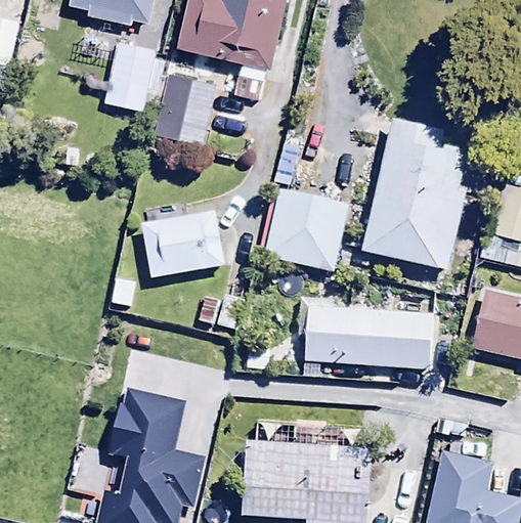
[(71,0),(70,3),(87,7),(86,14),(130,25),(132,18),(149,23),(154,0),(71,0)]
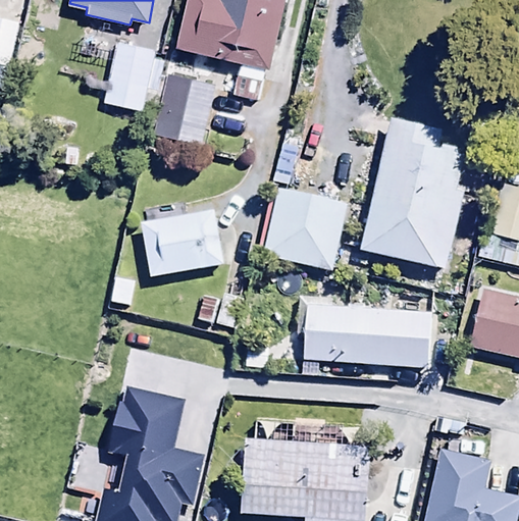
[(186,0),(176,46),(242,61),(234,94),(260,99),(267,66),(269,67),(284,0),(186,0)]
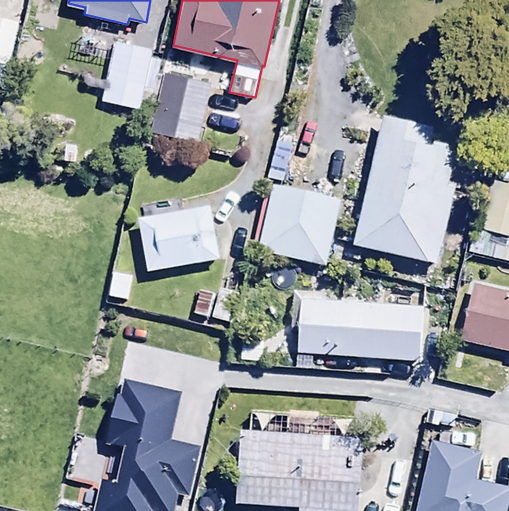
[(21,20),(0,14),(0,63),(9,66),(21,20)]
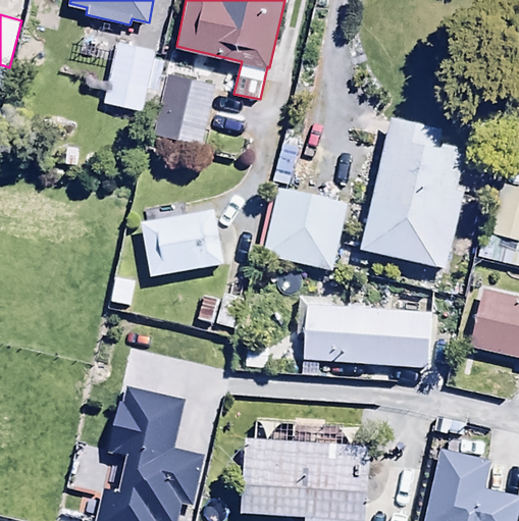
[(107,38),(80,33),(75,54),(104,59),(107,38)]
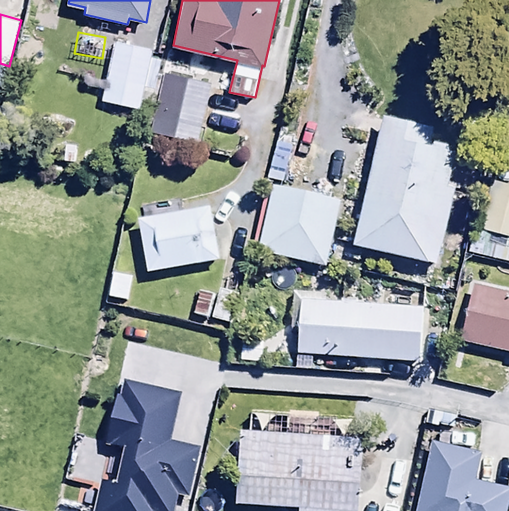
[(163,50),(115,39),(102,97),(141,106),(142,99),(152,101),(163,50)]
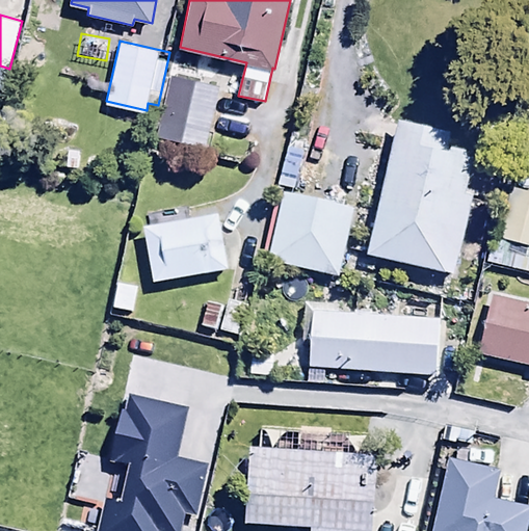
[(220,84),(172,73),(157,134),(207,145),(220,84)]
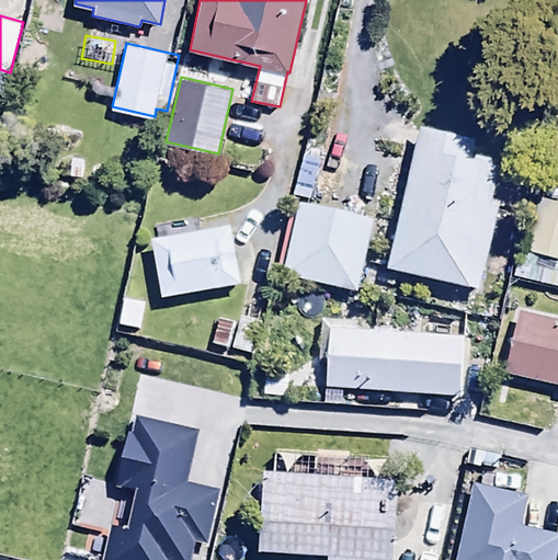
[(474,151),(478,132),(422,118),(388,267),(481,289),(490,252),(510,256),(519,223),(498,218),(502,200),(490,197),(500,157),(474,151)]
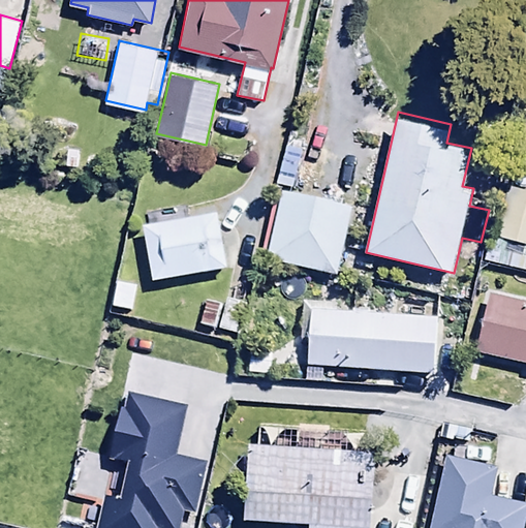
[(352,205),(297,193),(302,171),(280,166),(261,253),(267,256),(338,272),(352,205)]
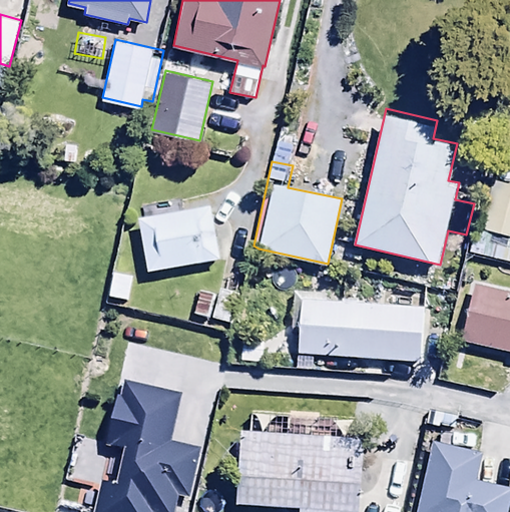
[(509,182),(495,179),(484,225),(474,222),(466,253),(499,262),(502,249),(509,250),(509,182)]
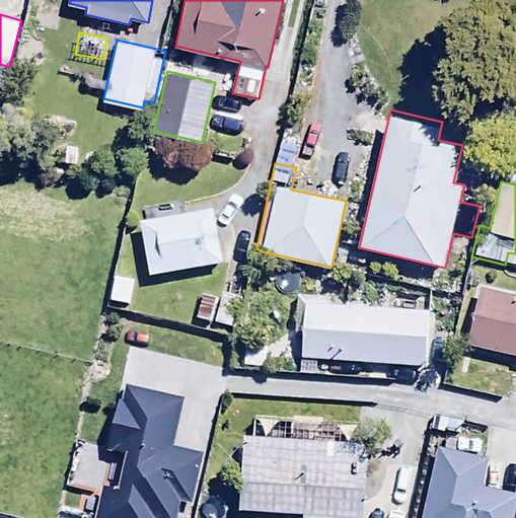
[(140,222),(148,275),(222,264),(214,211),(140,222)]
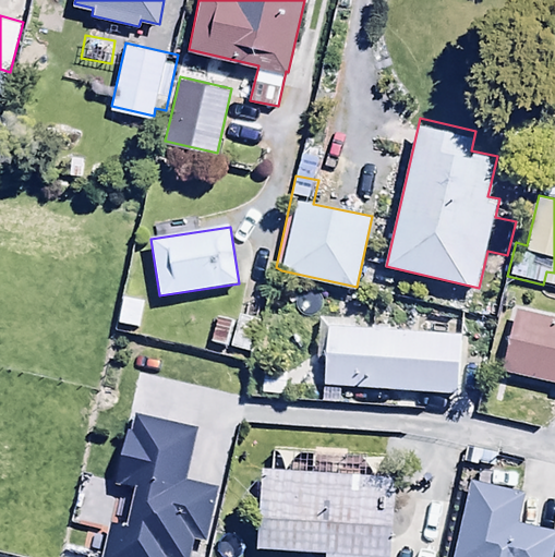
[(421,310),(339,303),(338,316),(318,315),(315,356),(327,358),(325,384),(458,394),(462,335),(420,331),(421,310)]
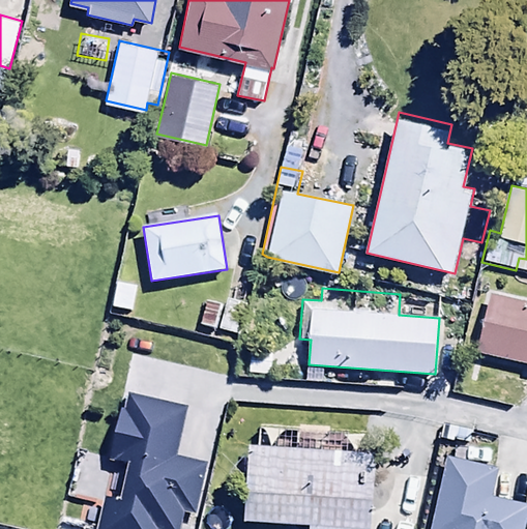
[(476,353),(526,363),(526,300),(490,293),(476,353)]
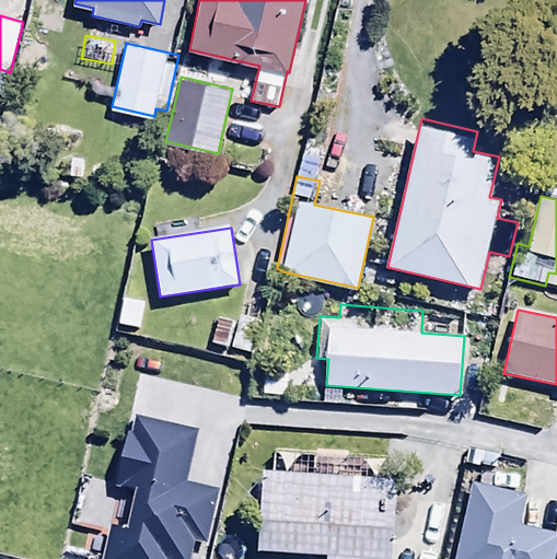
[(264,318),(240,313),(232,348),(256,353),(264,318)]
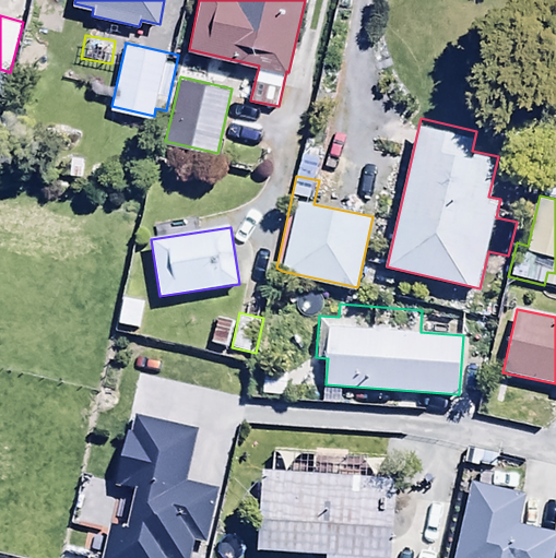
[(288,368),(265,367),(264,394),(287,394),(288,368)]
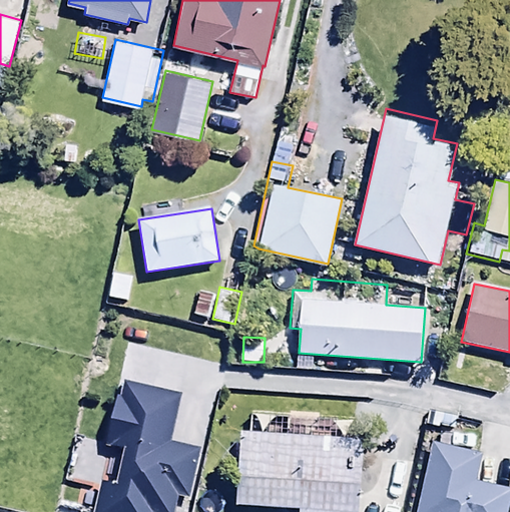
[(176,511),(181,491),(191,494),(202,448),(171,441),(182,393),(123,380),(122,387),(118,386),(105,445),(124,449),(117,481),(102,477),(93,511),(176,511)]
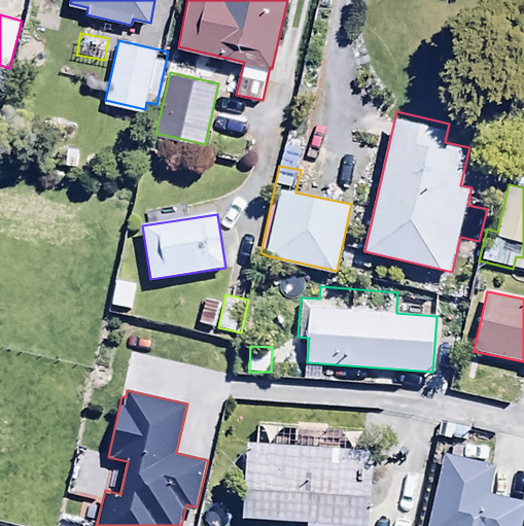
[(310,520),(309,525),(371,525),(376,451),(249,443),(244,516),(310,520)]
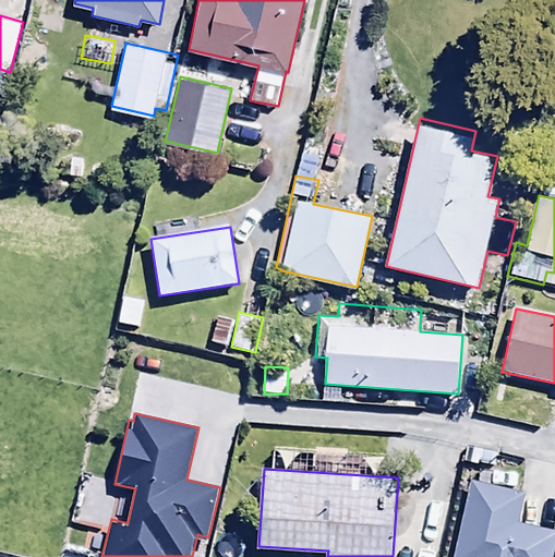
[(553,556),(554,552),(554,530),(517,522),(523,491),(472,480),(455,556),(553,556)]
